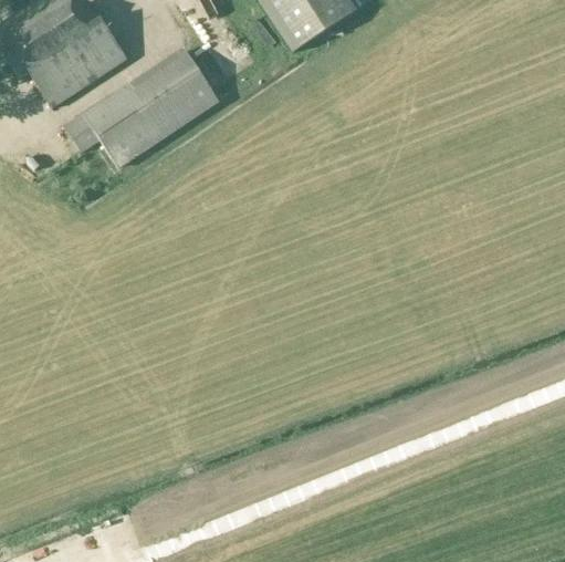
[(38,0),(0,25),(0,48),(20,79),(29,73),(53,108),(128,59),(89,0),(38,0)]
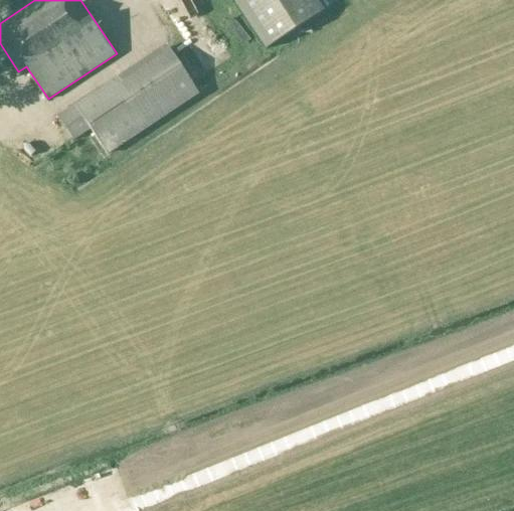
[(234,0),(266,47),(324,8),(319,0),(234,0)]
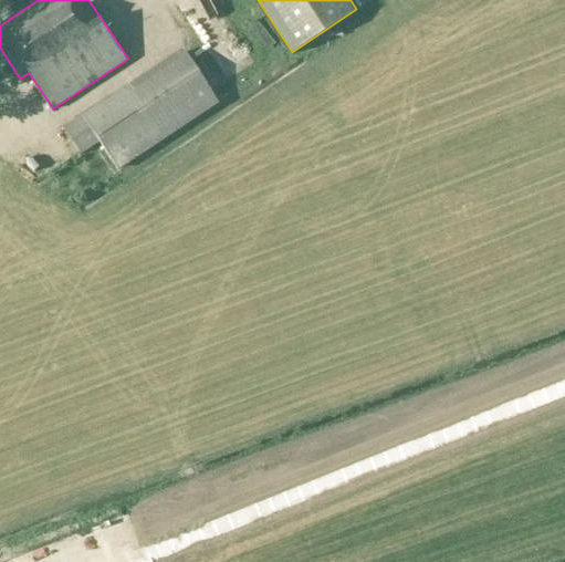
[(143,11),(158,42),(173,35),(158,4),(143,11)]
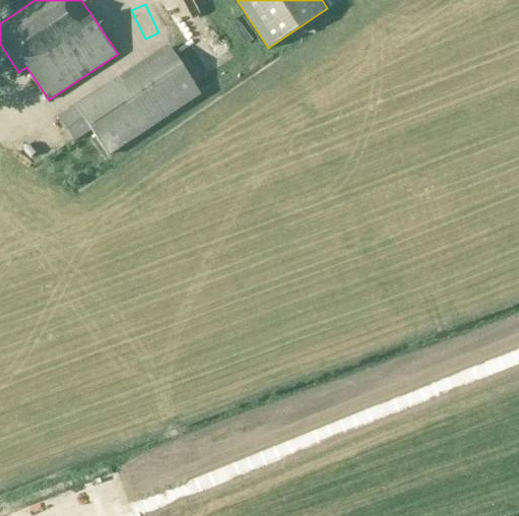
[(197,45),(208,63),(224,53),(200,13),(192,18),(205,40),(197,45)]
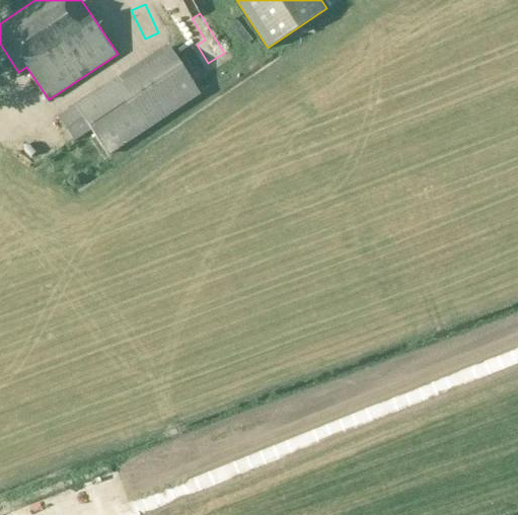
[(107,154),(200,92),(169,47),(120,80),(118,77),(59,117),(74,141),(91,130),(107,154)]
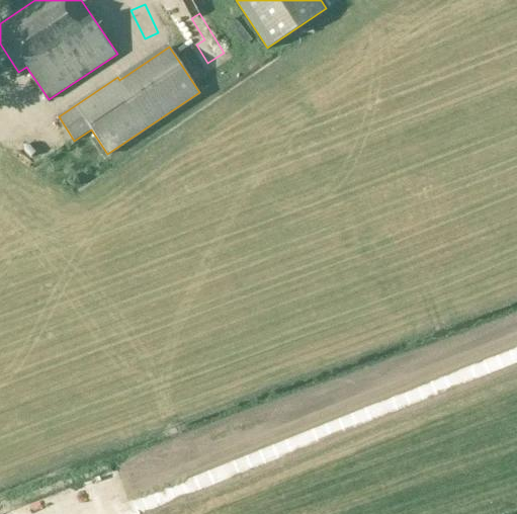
[(16,502),(20,512),(35,506),(32,496),(16,502)]
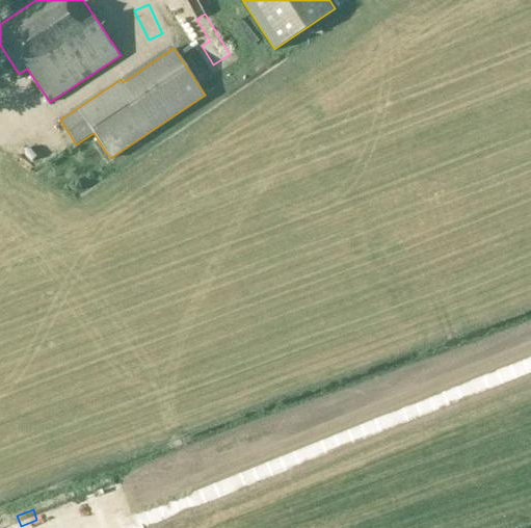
All buildings are outlined.
